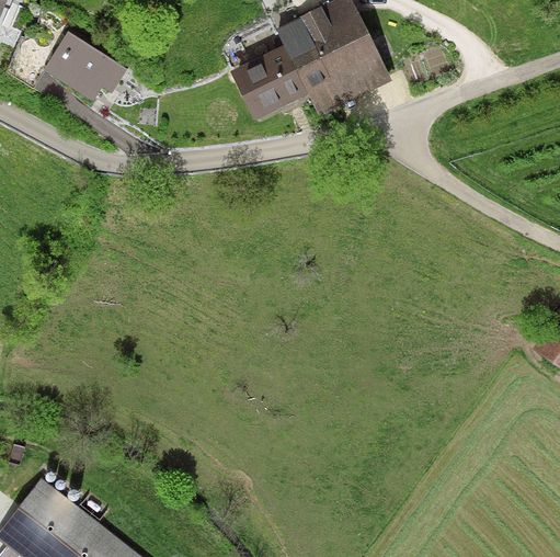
[(281,45),(230,69),(253,118),(308,93),(319,115),(392,81),(354,0),(326,0),(272,25),(281,45)]
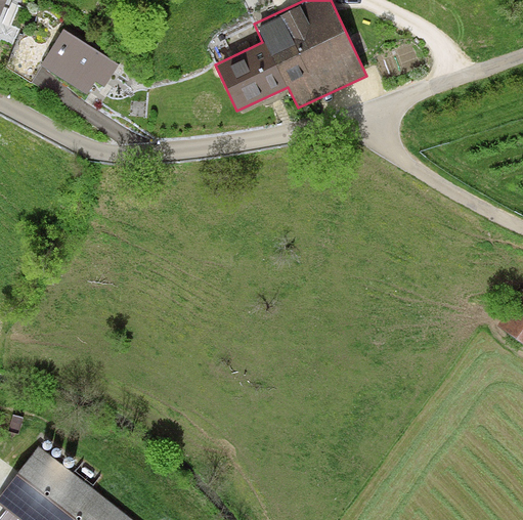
[(59,34),(29,14),(4,67),(30,84),(39,68),(59,34)]
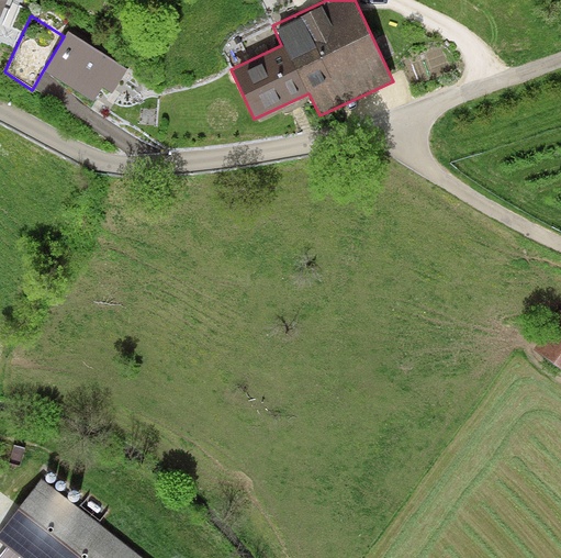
[(130,69),(67,31),(64,36),(42,73),(91,102),(100,87),(114,96),(130,69)]
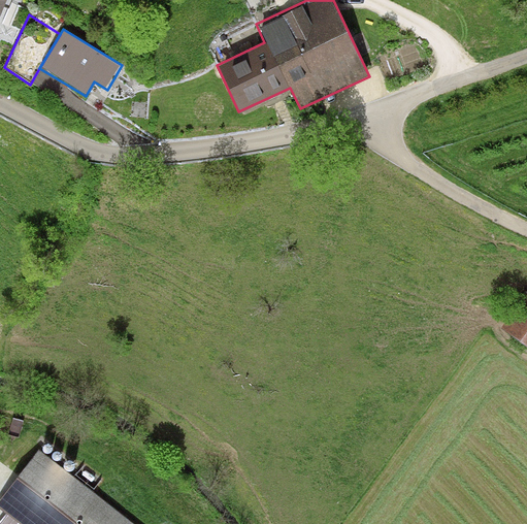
[(526,291),(526,292),(501,329),(526,347),(526,291)]
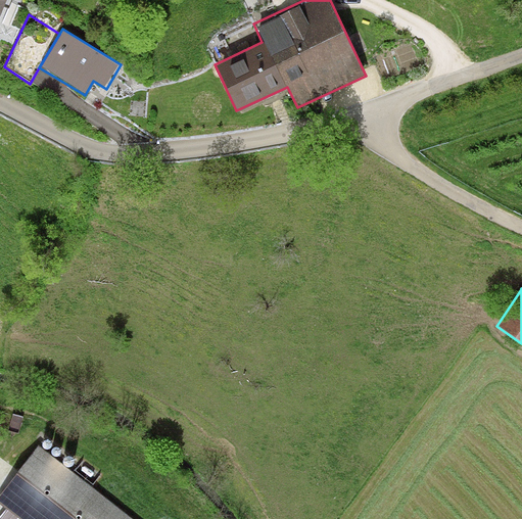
[(138,518),(40,444),(0,497),(0,500),(4,506),(0,511),(0,518),(138,518)]
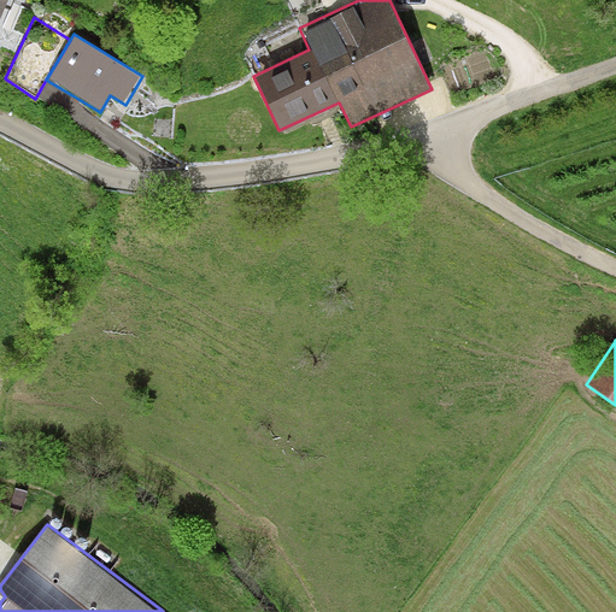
All buildings are outlined.
